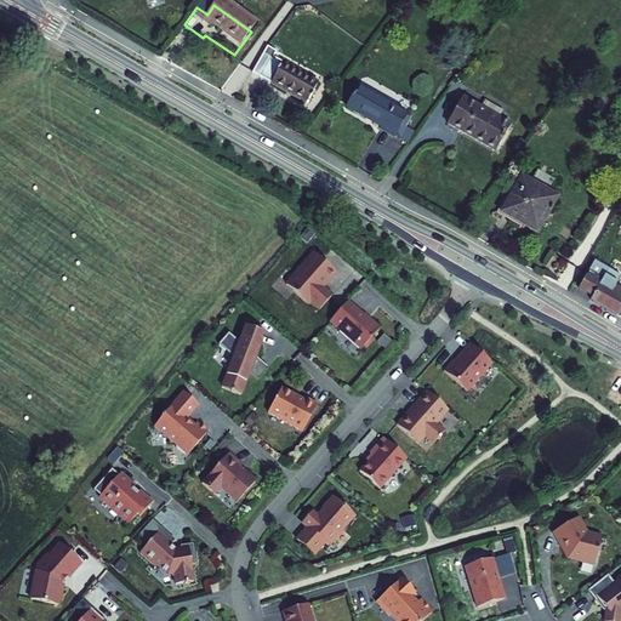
[(275,57),(266,53),(252,78),(309,108),(320,87),(273,63),(275,57)]
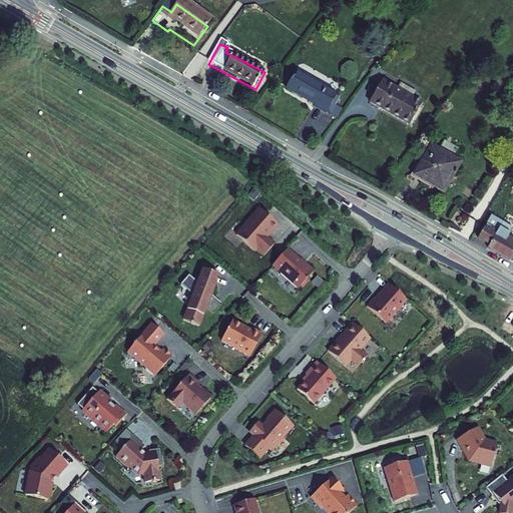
[(294,76),(284,92),(314,108),(312,111),(324,117),(327,113),(331,116),(336,107),(332,105),(335,98),(294,76)]
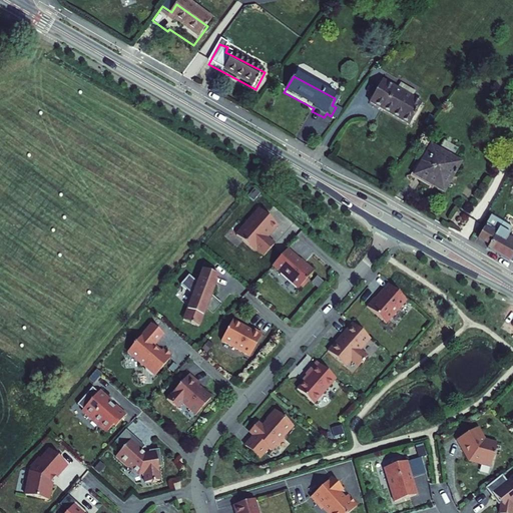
[(401,97),(387,88),(374,107),(406,128),(418,109),(416,107),(419,101),(405,92),(401,97)]
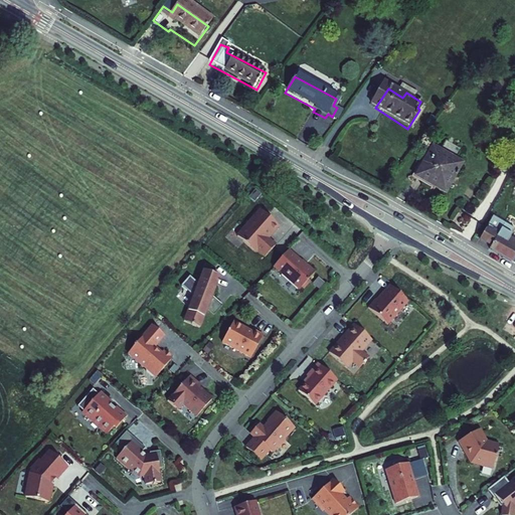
[(346,114),(337,108),(332,117),(340,122),(346,114)]
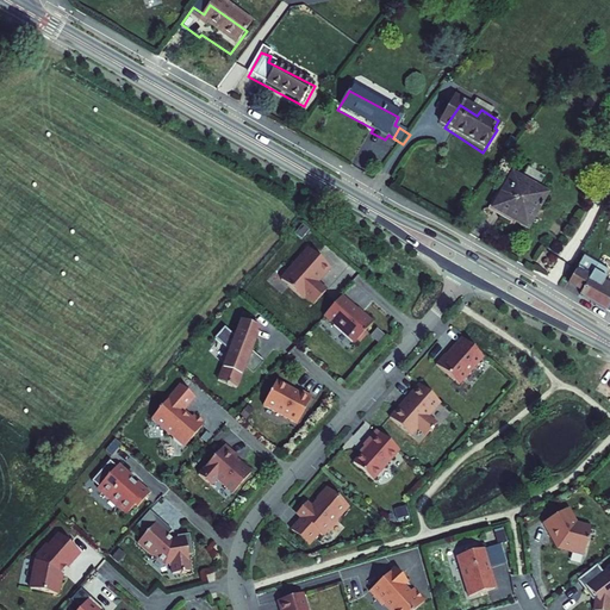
[(549,205),(514,182),(493,217),(528,238),(549,205)]
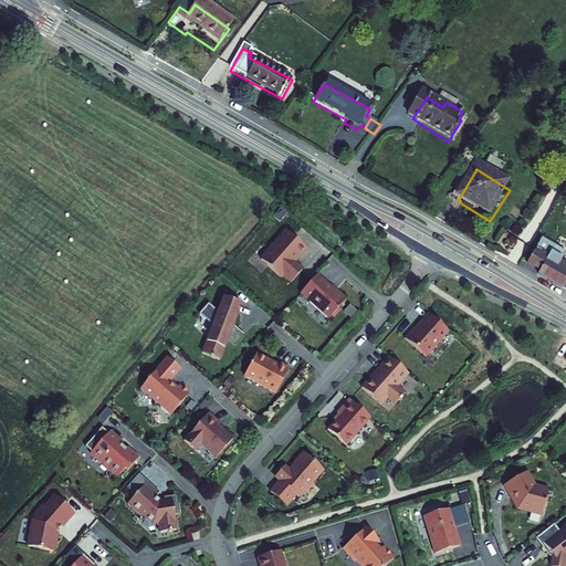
[(279,237),(261,257),(290,283),(306,263),(304,261),(312,252),(300,241),(293,249),(291,251),(285,244),(286,243),(279,237)]
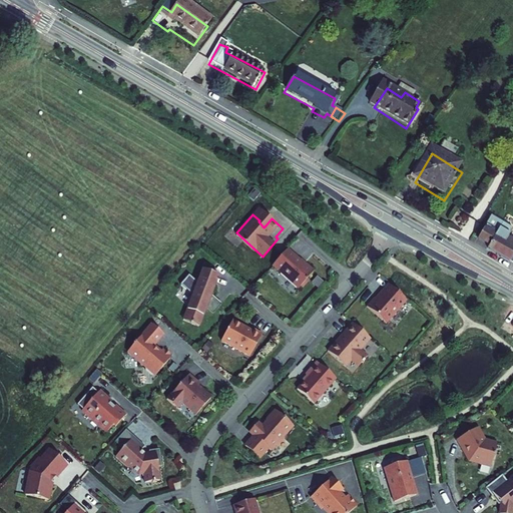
[(512,233),(491,220),(478,243),(490,249),(488,253),(512,267),(512,244),(508,242),(512,233)]
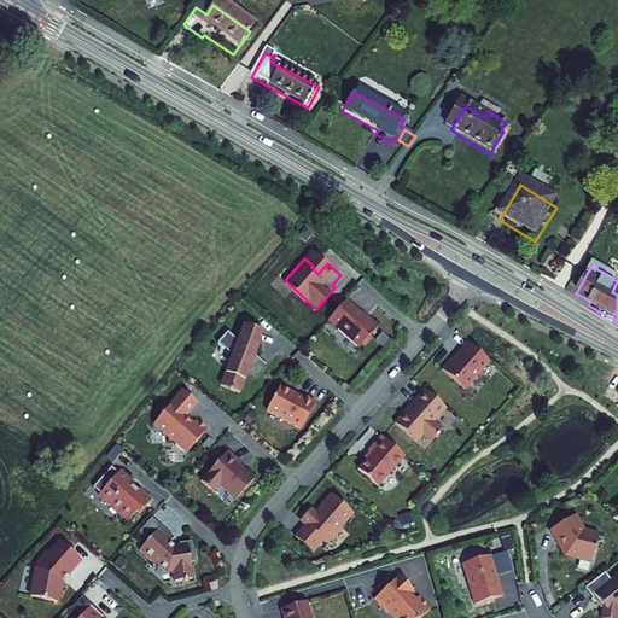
[(347,298),(328,319),(360,347),(362,343),(369,334),(378,325),(367,315),(366,316),(347,298)]
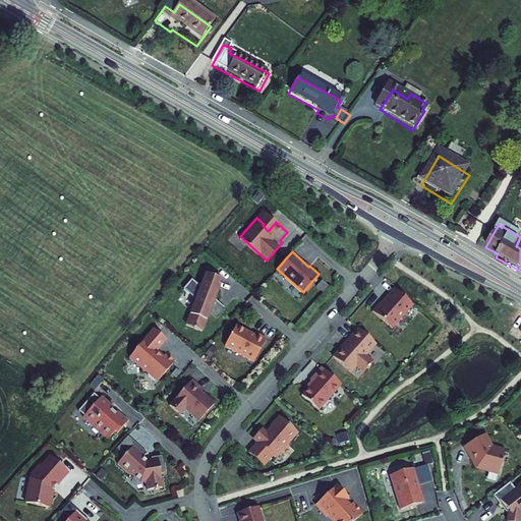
[(187,324),(204,330),(211,311),(217,303),(215,301),(216,298),(223,279),(207,273),(201,286),(192,279),(184,288),(196,299),(187,324)]
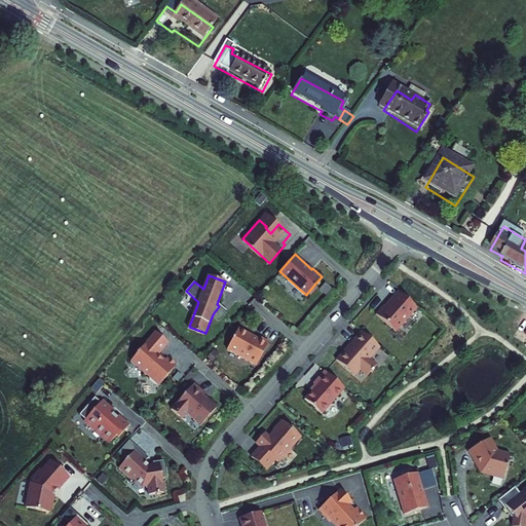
[(314,285),(308,292),(310,295),(317,287),(314,285)]
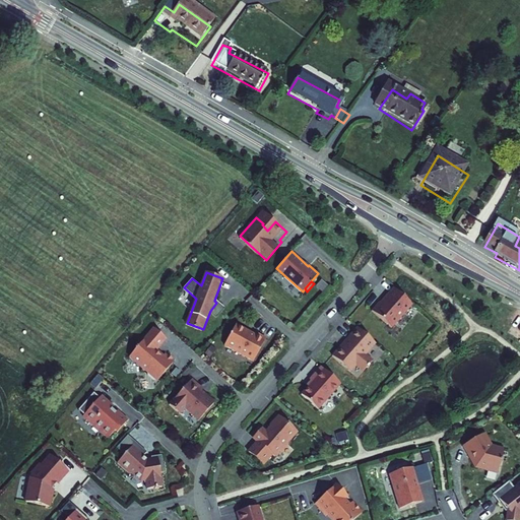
[(381,301),(373,309),(393,327),(413,304),(395,286),(386,297),(387,299),(383,303),(381,301)]
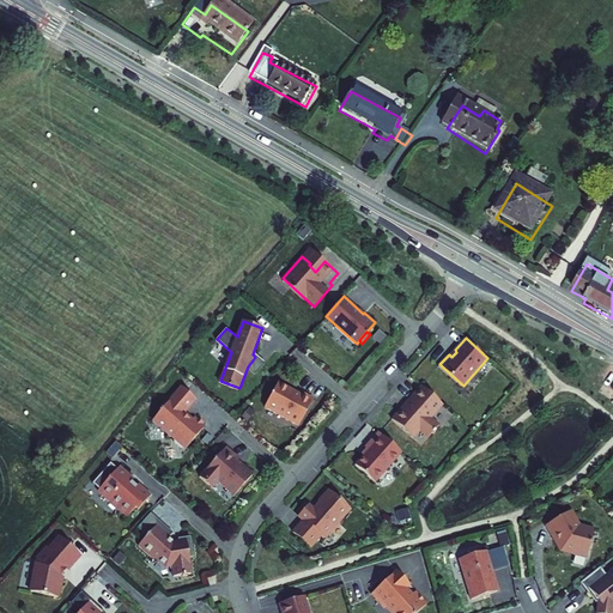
[(255,357),(248,366),(256,374),(266,362),(254,351),(253,354),(255,357)]
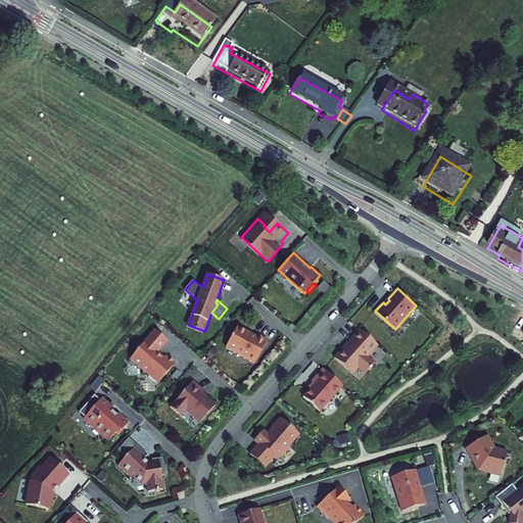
[(258,339),(237,327),(225,348),(254,365),(267,341),(258,337),(258,339)]
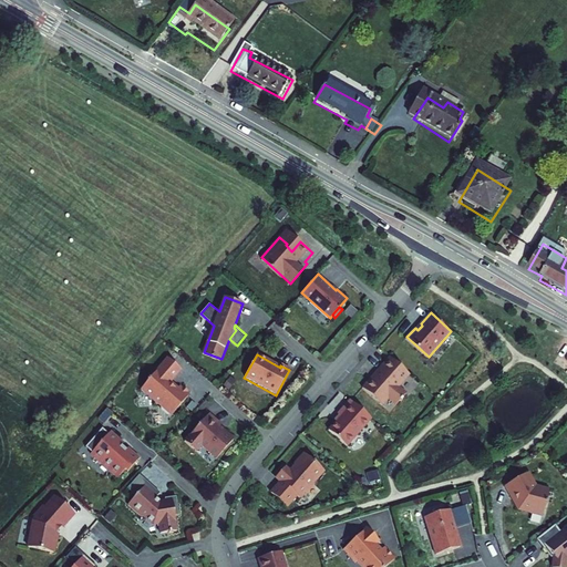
[(411,373),(390,356),(380,368),(381,369),(374,377),(373,375),(363,387),(382,404),(389,398),(397,404),(406,393),(399,387),(411,373)]
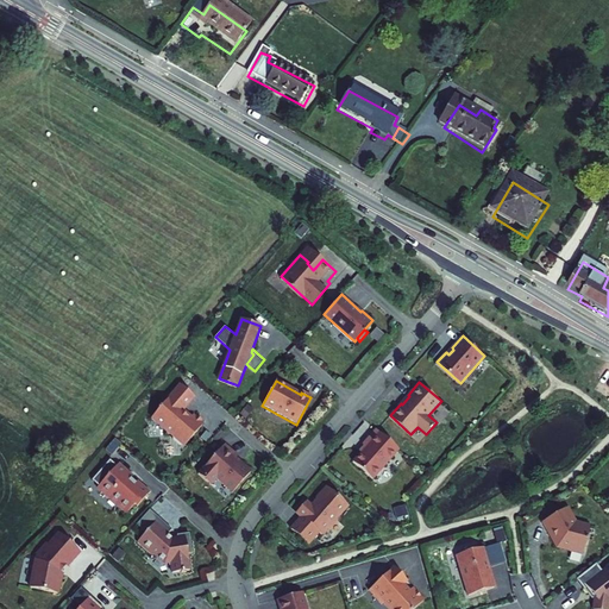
[(158,408),(151,416),(173,435),(173,439),(182,447),(203,424),(200,420),(201,420),(198,416),(196,418),(193,414),(192,416),(188,416),(182,412),(183,409),(195,396),(181,383),(161,406),(158,408)]
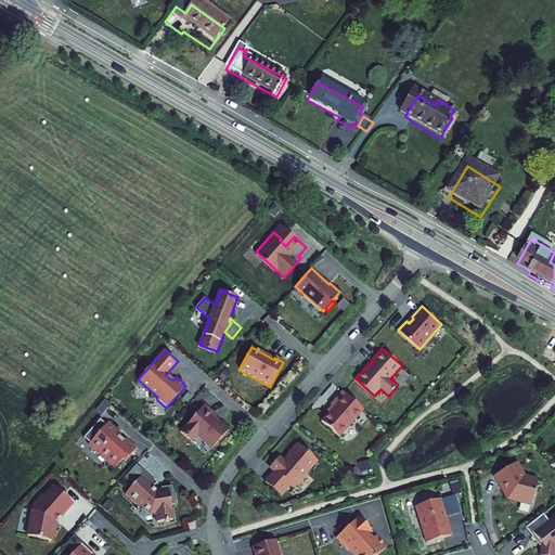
[(363,410),(343,391),(331,405),(334,408),(322,421),(339,437),(363,410)]
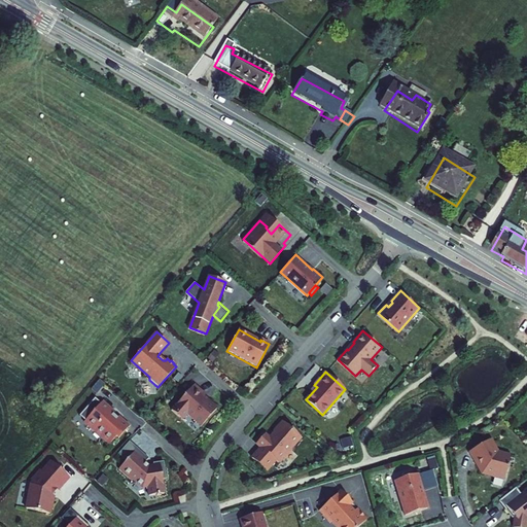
[(188,413),(202,425),(218,408),(209,400),(208,400),(204,396),(207,393),(196,384),(173,409),(183,419),(188,413)]
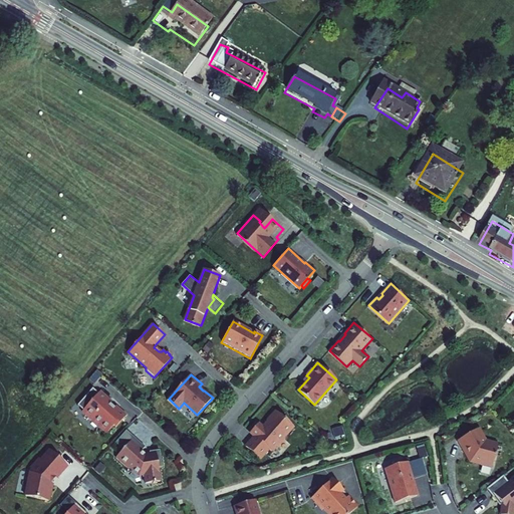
[(93,388),(77,405),(83,410),(82,411),(90,418),(91,417),(107,432),(113,426),(115,427),(126,416),(117,408),(116,409),(108,402),(109,401),(101,393),(99,394),(93,388)]
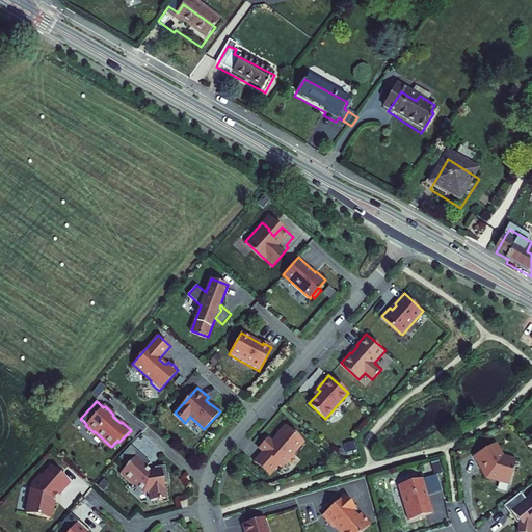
[(263,452),(253,462),(268,476),(277,466),(280,468),(284,462),(286,464),(294,455),(292,453),(302,442),(285,425),(275,435),(276,436),(271,443),(266,439),(258,448),(263,452)]
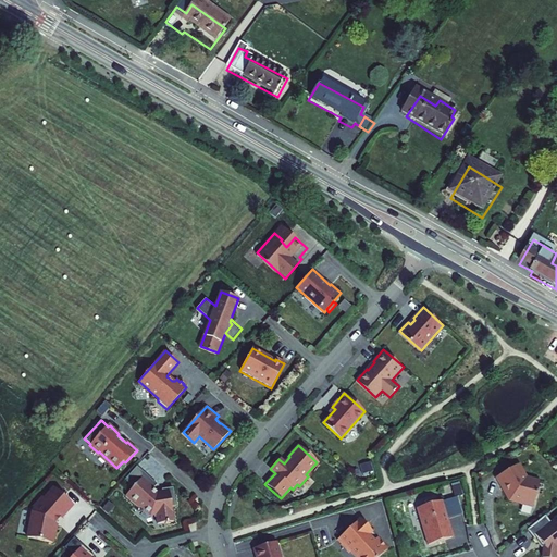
[(528,459),(506,472),(510,481),(512,481),(516,485),(515,486),(518,493),(530,496),(531,499),(543,502),(549,474),(534,470),(528,459)]
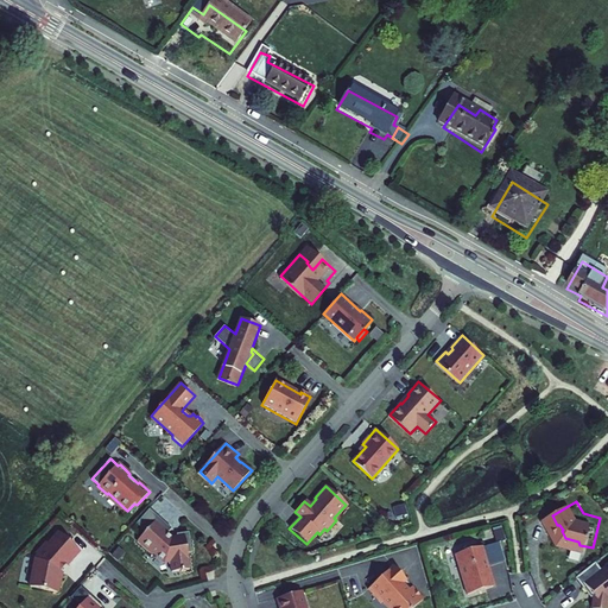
[(137,524),(146,532),(158,518),(172,530),(151,510),(137,524)]
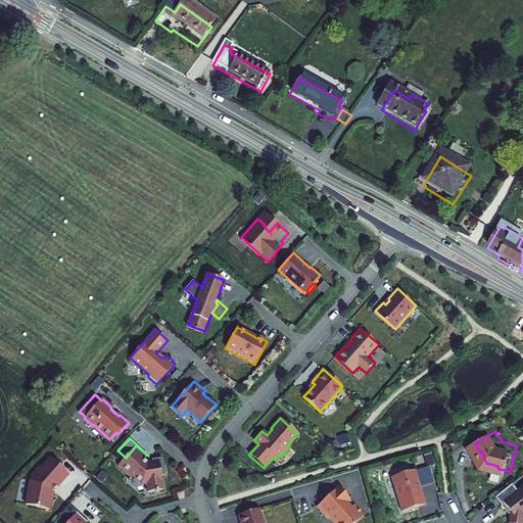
[(165,472),(163,460),(153,462),(149,462),(145,459),(148,456),(136,445),(126,458),(120,465),(126,470),(124,471),(130,475),(131,474),(142,484),(147,483),(149,492),(163,490),(161,476),(161,473),(165,472)]
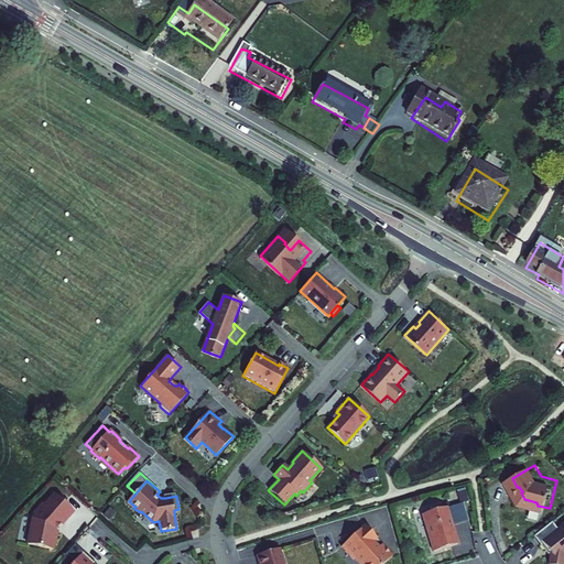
[(469,500),(466,489),(458,491),(462,502),(469,500)]
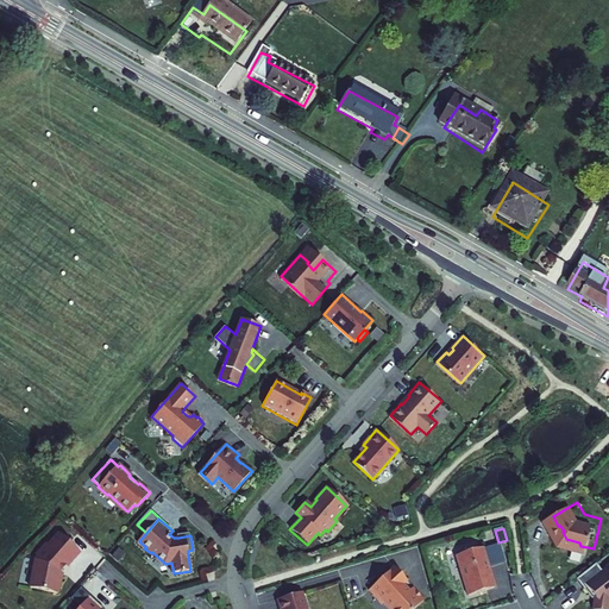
[(80,552),(58,533),(49,544),(46,542),(36,554),(38,556),(36,558),(30,586),(57,592),(61,575),(58,572),(67,563),(68,564),(80,552)]
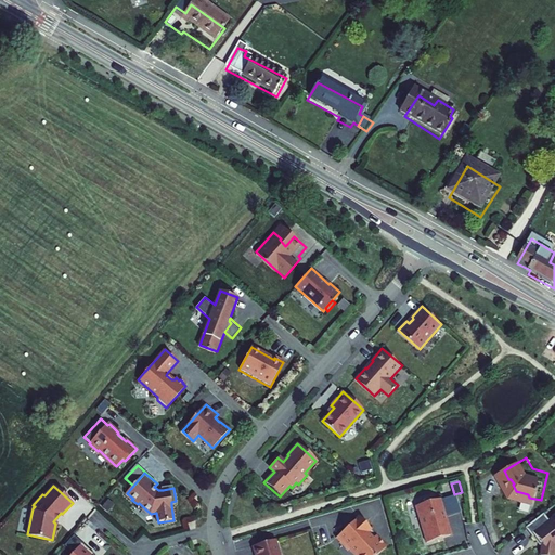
[(455,494),(439,499),(443,515),(460,510),(455,494)]
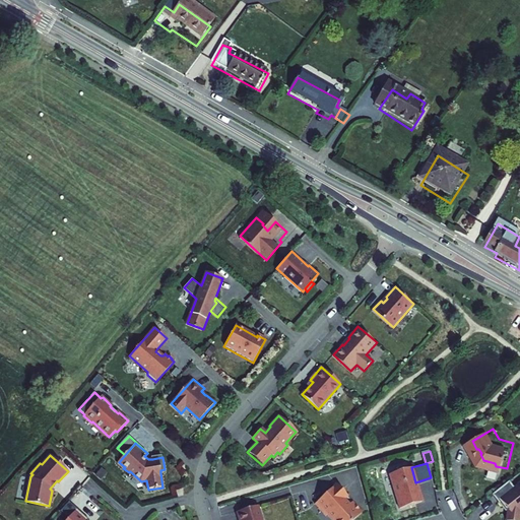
[(411,467),(389,473),(392,483),(391,484),(398,508),(414,503),(412,498),(419,496),(415,482),(411,467)]
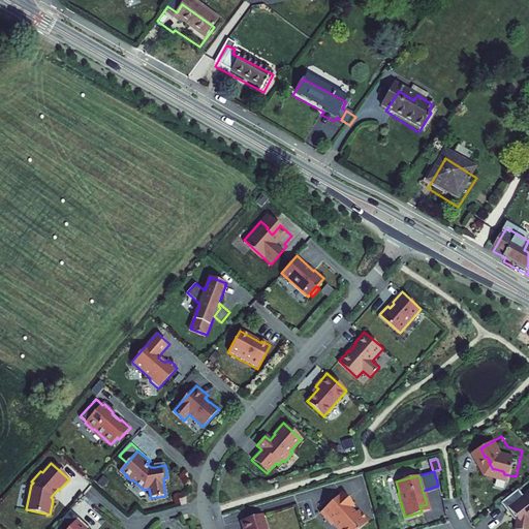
[(528,488),(527,485),(509,498),(517,507),(519,505),(526,514),(524,525),(528,525),(528,488)]
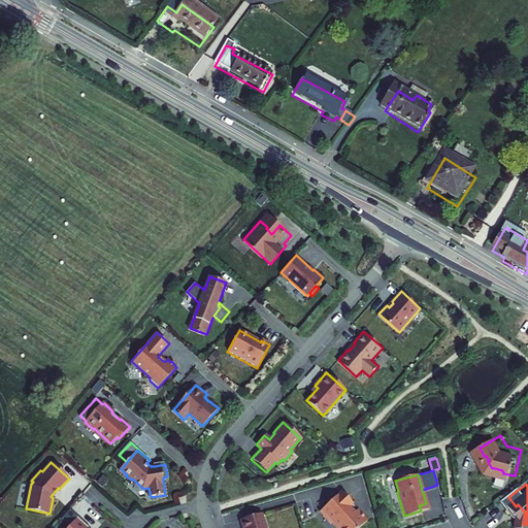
[(342,491),(322,509),(325,514),(324,515),(335,527),(336,525),(338,527),(358,527),(368,519),(358,508),(355,512),(351,505),(354,503),(342,491)]
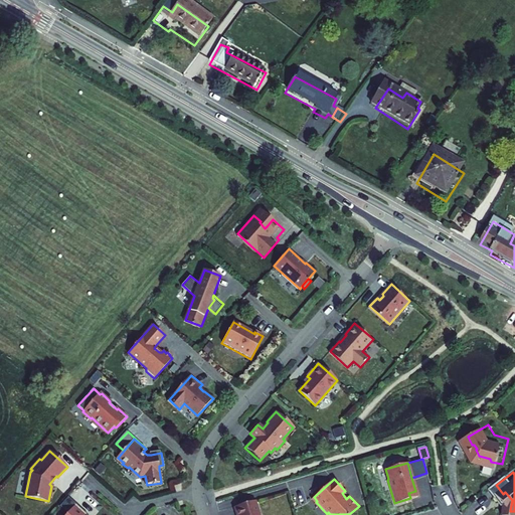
[(67,498),(59,507),(67,514),(75,505),(67,498)]
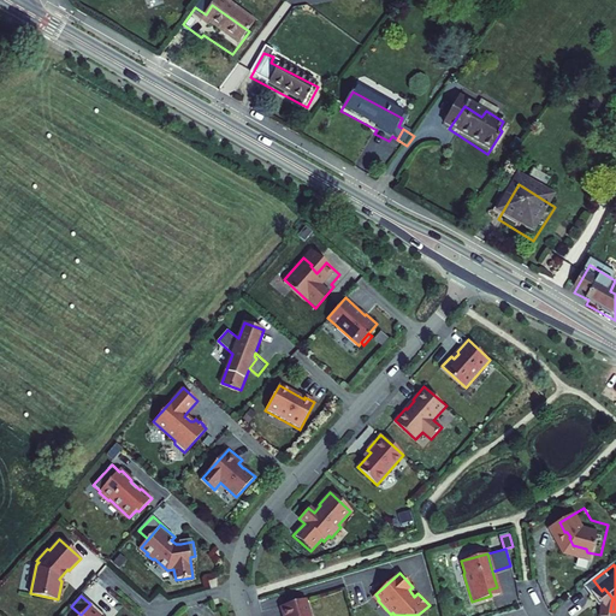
[(311,615),(306,599),(282,606),(284,615),(311,615)]
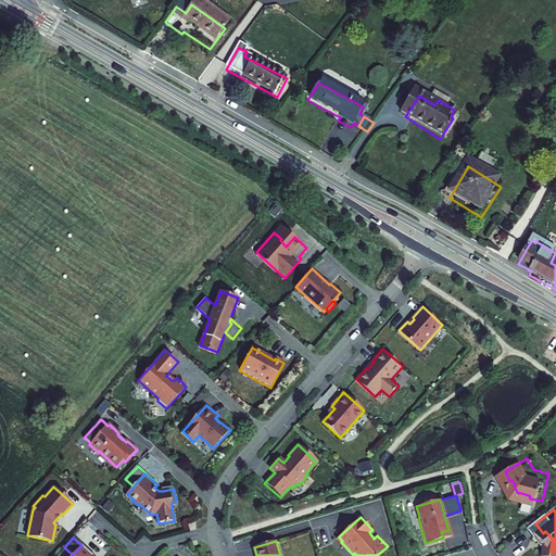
[(93,555),(81,545),(73,555),(72,555),(93,555)]
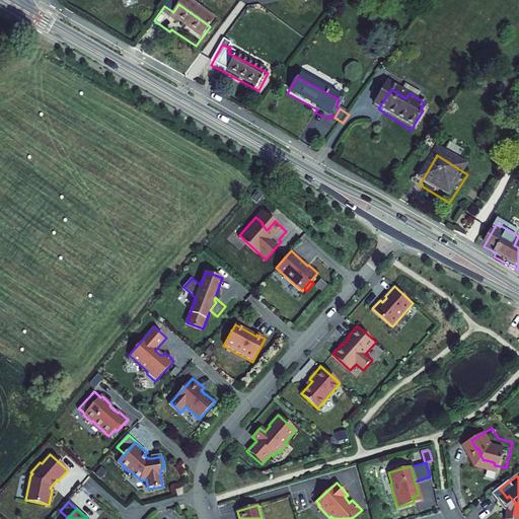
All buildings are outlined.
